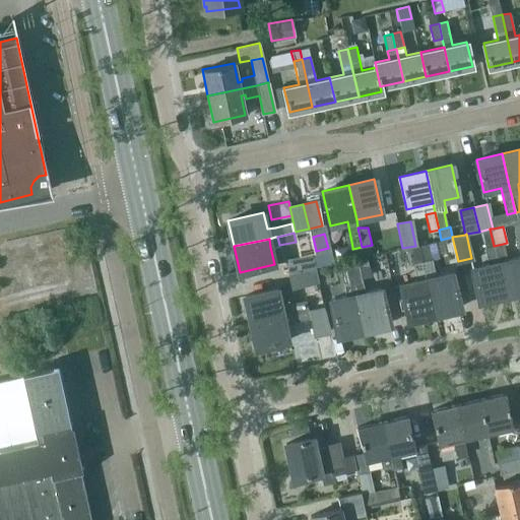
[(423,262),(432,260),(428,243),(418,245),(423,262)]
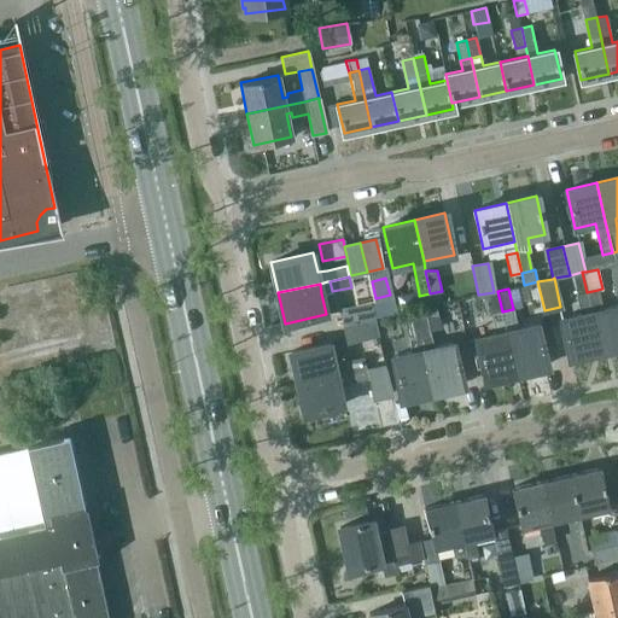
[(587,292),(600,350),(617,345),(617,304),(602,309),(598,290),(587,292)]
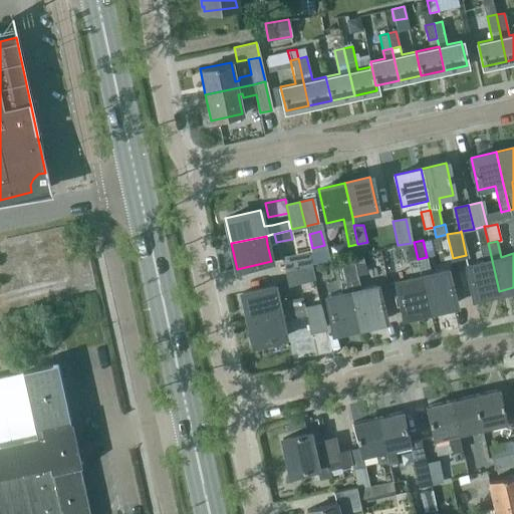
[(401,245),(405,261),(417,259),(413,243),(401,245)]
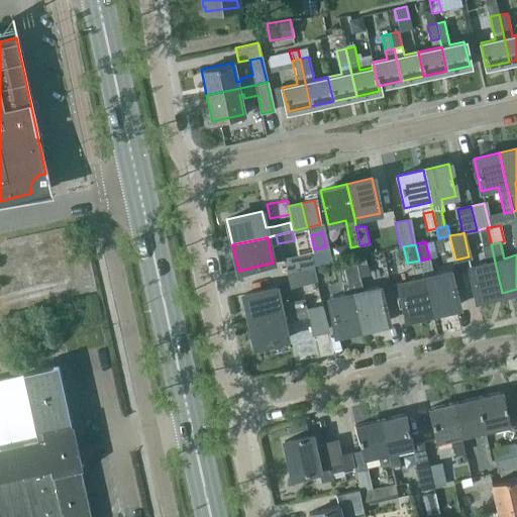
[(476,298),(502,293),(491,244),(483,246),(486,263),(469,267),(476,298)]
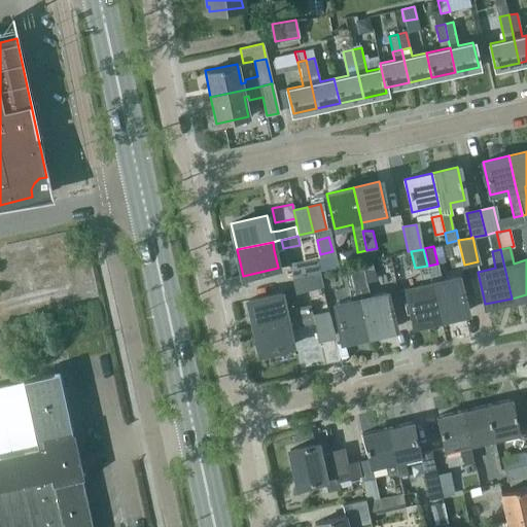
[(359,261),(369,259),(366,250),(357,252),(359,261)]
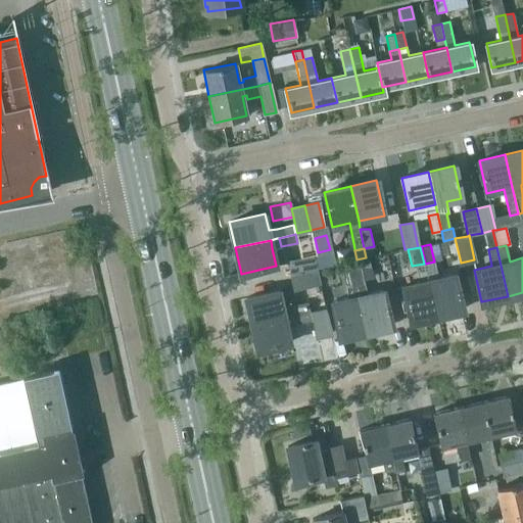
[(316,270),(329,267),(326,253),(313,256),(316,270)]
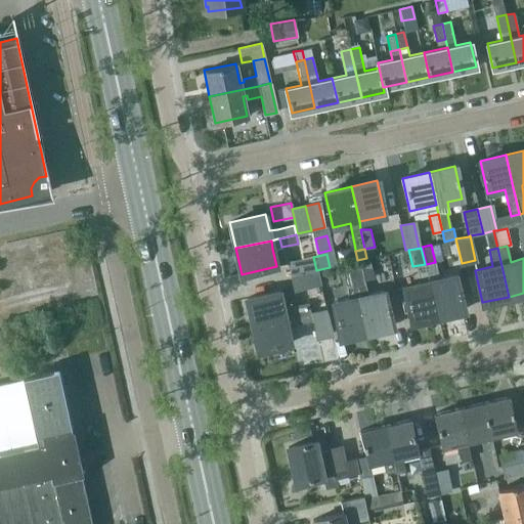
[(289,262),(292,275),(316,270),(313,257),(289,262)]
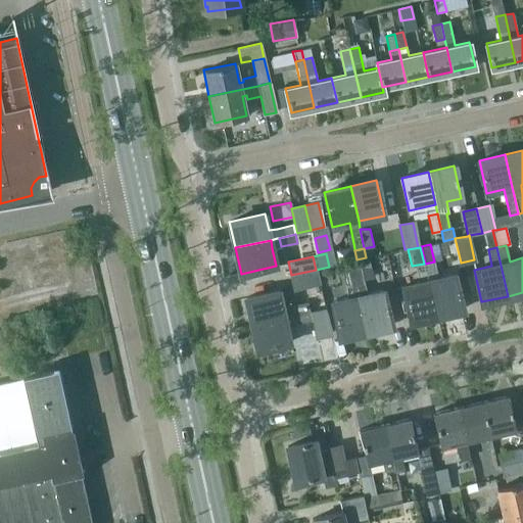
[(361,267),(370,265),(369,257),(349,262),(351,269),(361,267)]
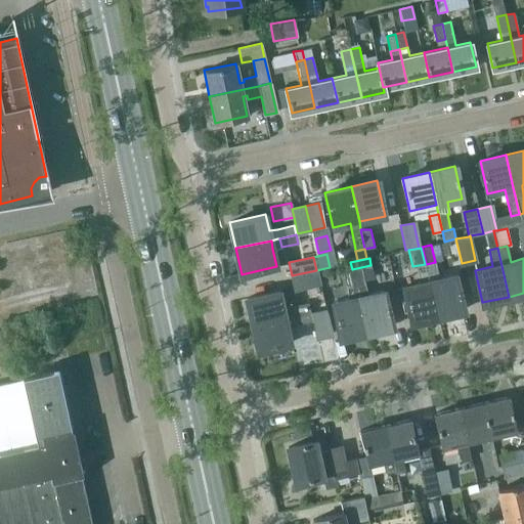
[(435,262),(426,264),(437,315),(464,310),(455,274),(438,278),(435,262)]
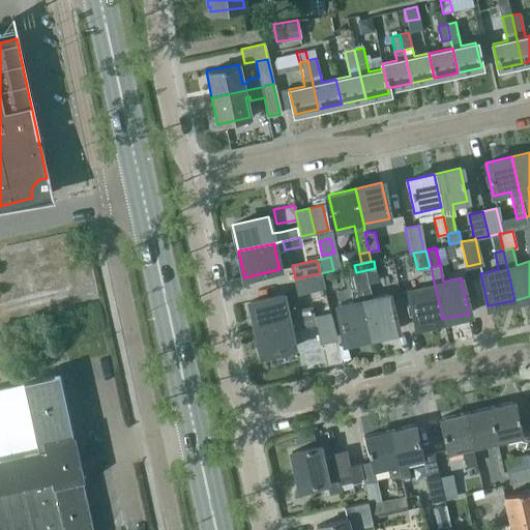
[(416,325),(442,319),(431,267),(421,269),(425,286),(408,290),(416,325)]
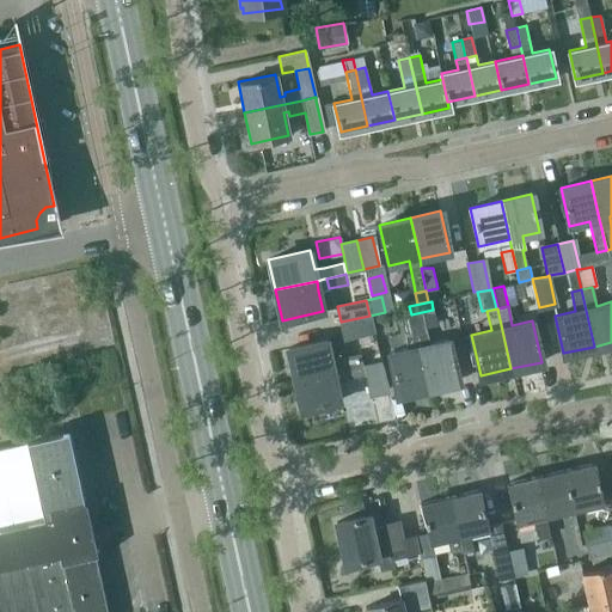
[(448,340),(429,343),(426,332),(422,312),(411,314),(416,337),(428,387),(458,380),(448,340)]
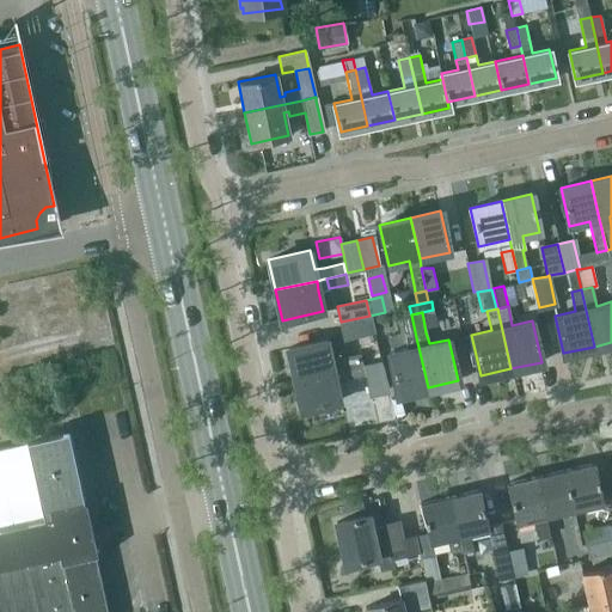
[(428,387),(416,337),(411,314),(402,317),(409,348),(387,353),(397,395),(428,387)]
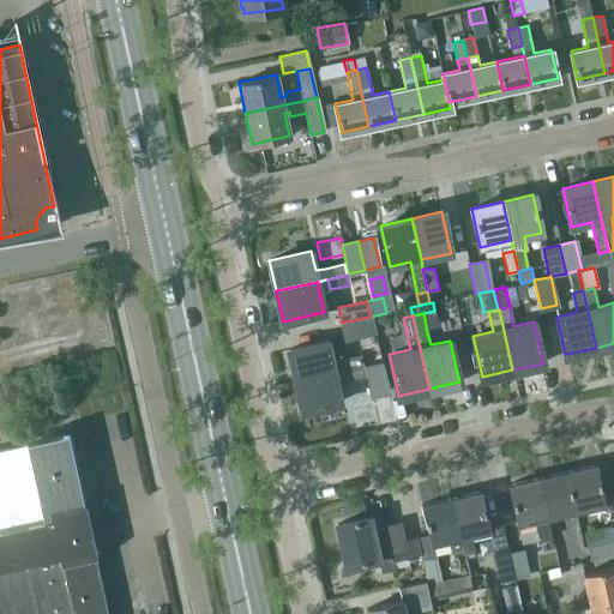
[(371,317),(342,323),(345,338),(374,332),(371,317)]
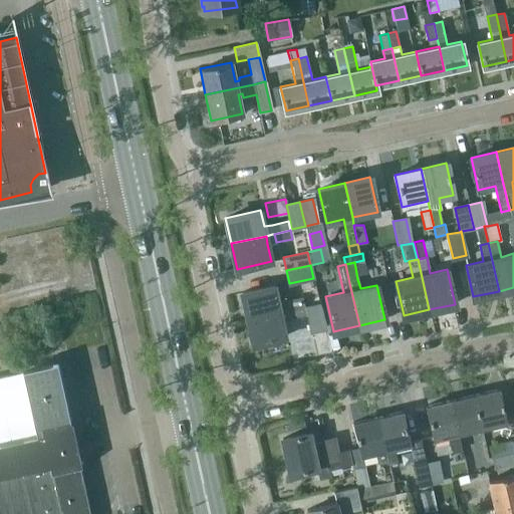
[(242,292),(247,318),(279,311),(277,301),(274,285),(242,292)]
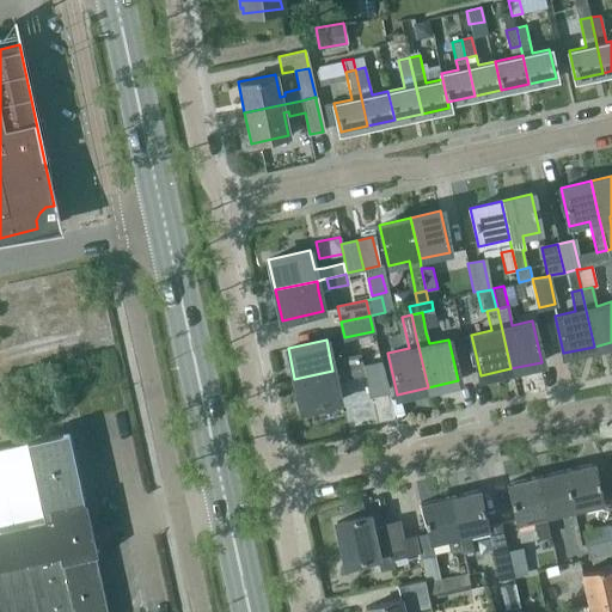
[(341,357),(341,368),(362,363),(360,354),(360,353),(341,357)]
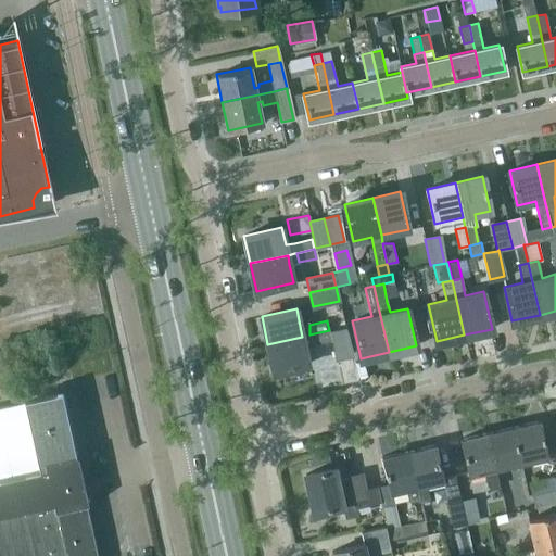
[(345,329),(330,332),(337,358),(351,355),(345,329)]
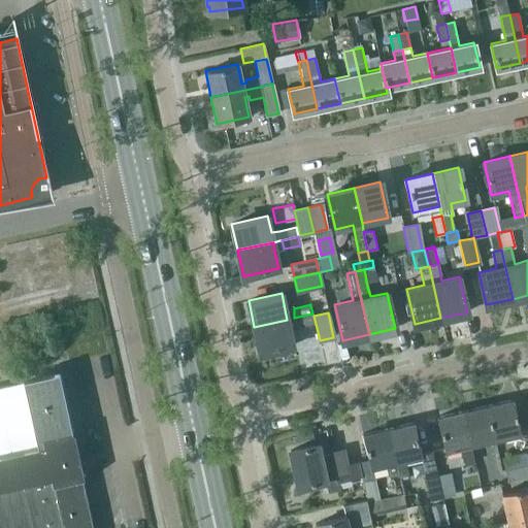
[(294,318),(287,320),(254,327),(260,353),(293,345),(289,329),(315,323),(312,314),(294,318)]
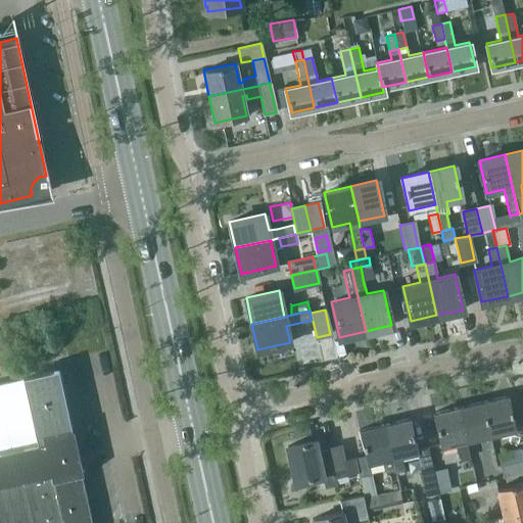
[(0,522),(91,522),(81,475),(83,474),(73,428),(69,429),(56,370),(29,376),(30,378),(0,384),(0,522)]
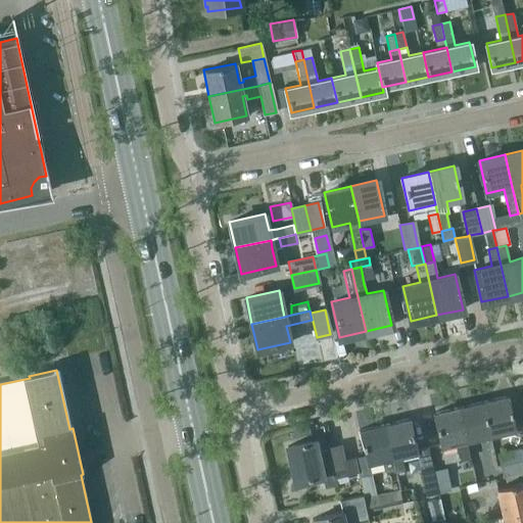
[(507,396),(482,402),(490,435),(515,430),(507,396)]
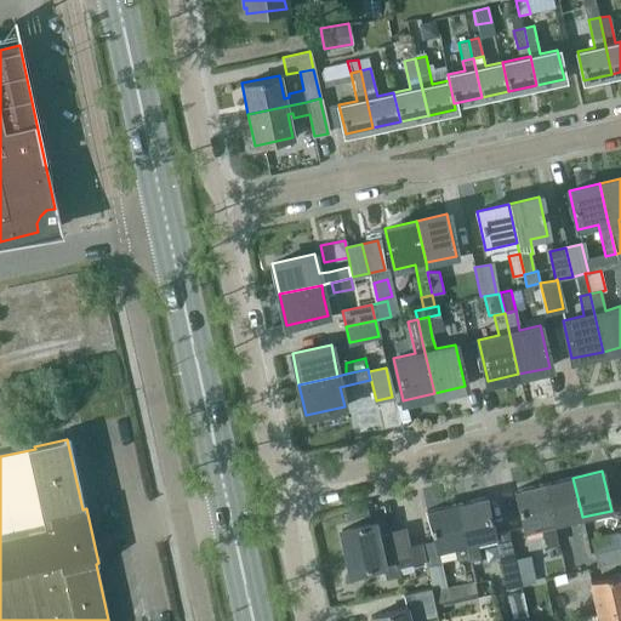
[(582,517),(573,478),(543,484),(542,485),(551,524),(582,517)]
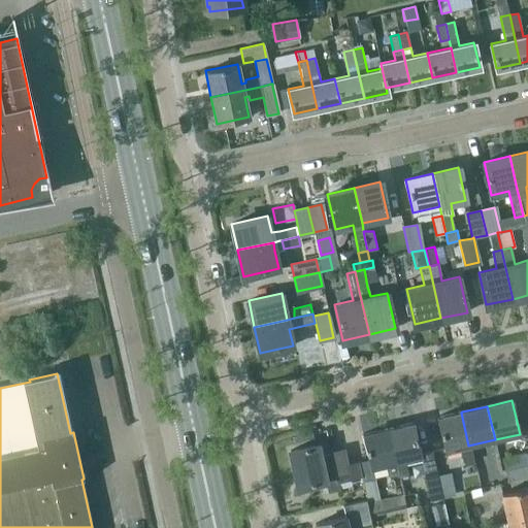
[(472,463),(468,446),(461,413),(436,418),(444,452),(459,448),(462,461),(467,464),(472,463)]
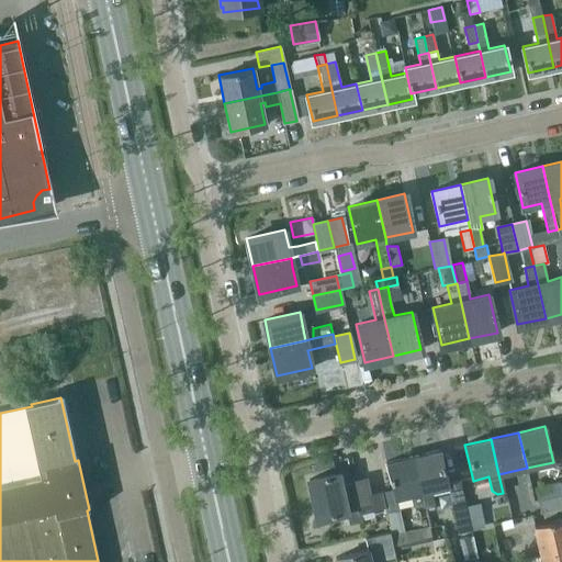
[(413,457),(420,493),(424,505),(425,507),(434,505),(430,491),(448,486),(440,450),(413,457)]
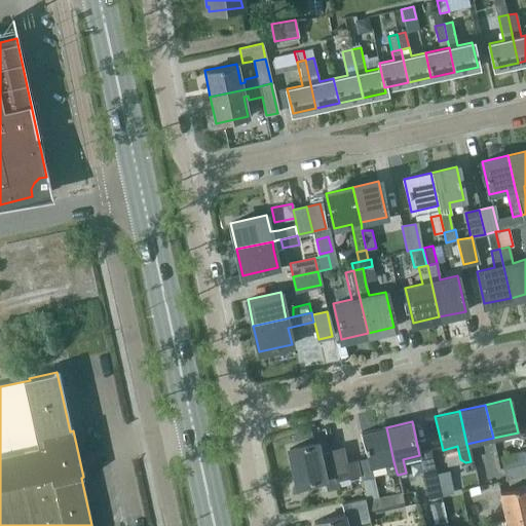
[(397,473),(393,461),(386,427),(350,436),(357,459),(367,457),(369,467),(384,463),(386,475),(397,473)]
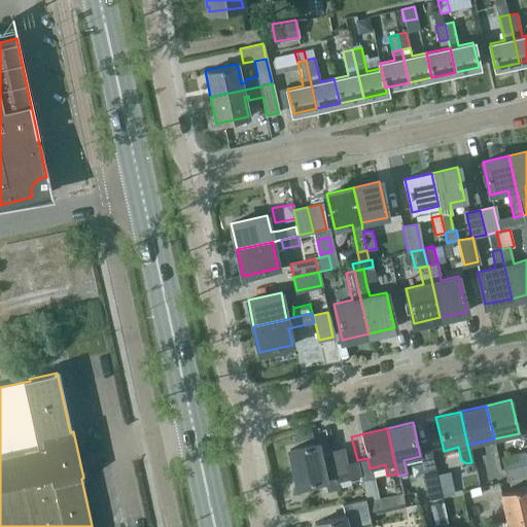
[(320,455),(317,444),(289,450),(297,486),(325,480),(328,490),(338,488),(336,481),(350,477),(344,447),(329,451),(329,453),(320,455)]
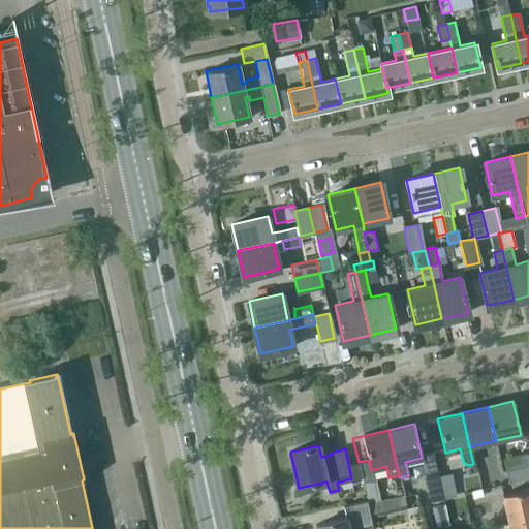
[(504,460),(507,471),(528,467),(525,455),(504,460)]
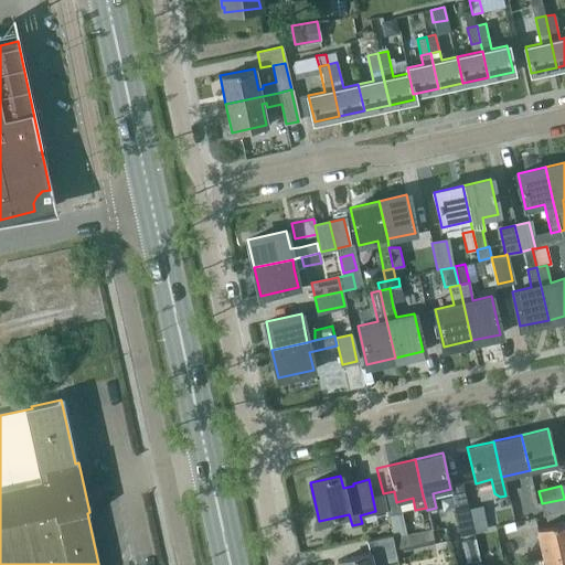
[(564,511),(564,503),(564,499),(542,503),(544,516),(564,511)]
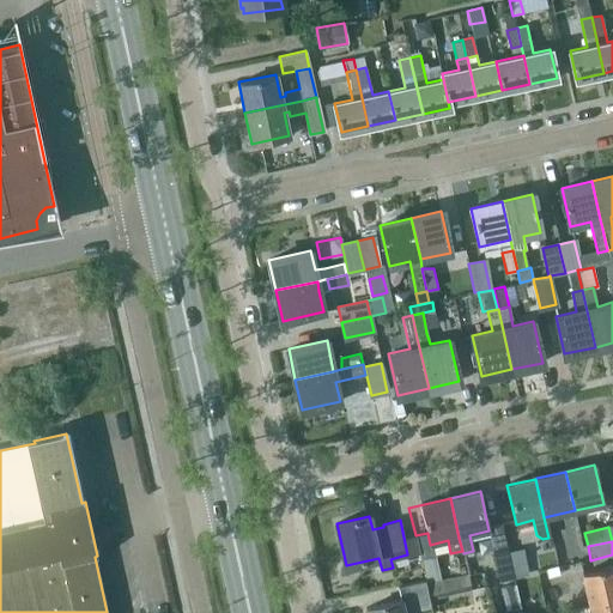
[(522,550),(508,553),(514,577),(528,574),(522,550)]
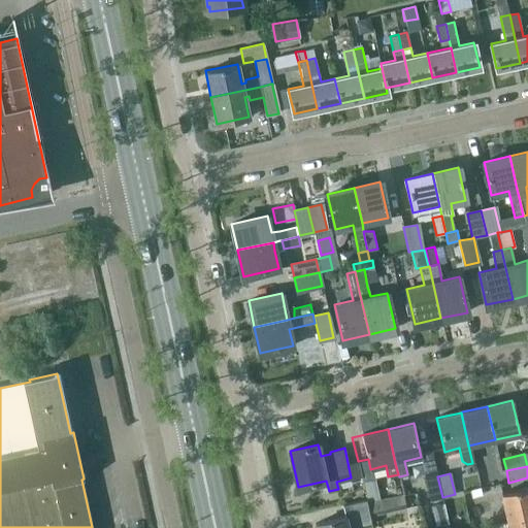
[(442,497),(437,476),(425,479),(430,500),(442,497)]
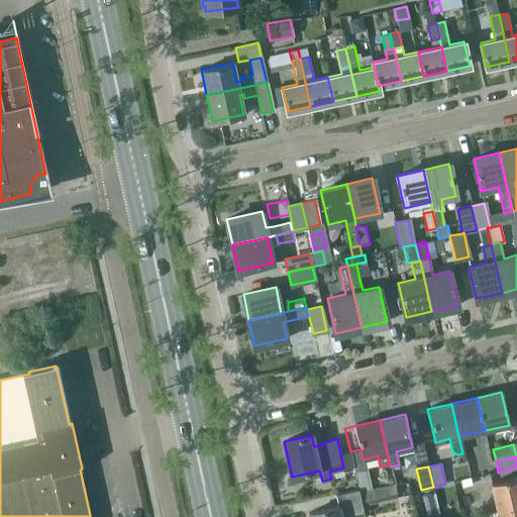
[(365,470),(354,472),(358,490),(358,493),(372,490),(368,470),(365,470)]
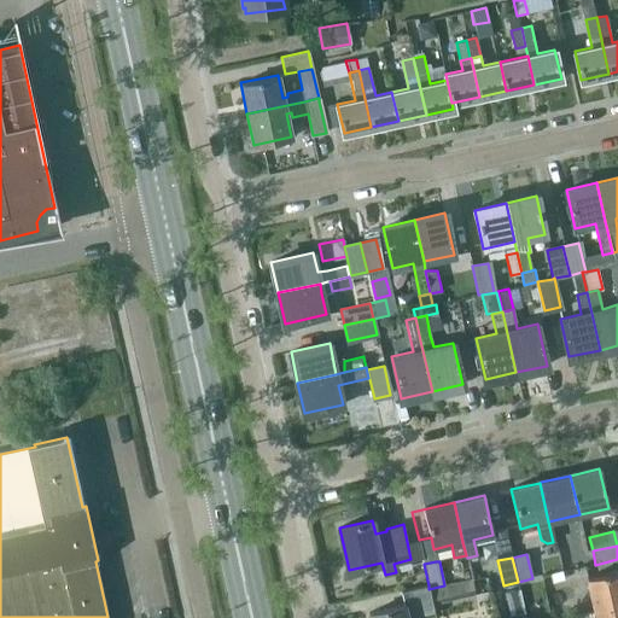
[(617,570),(587,578),(594,611),(617,606),(617,570)]
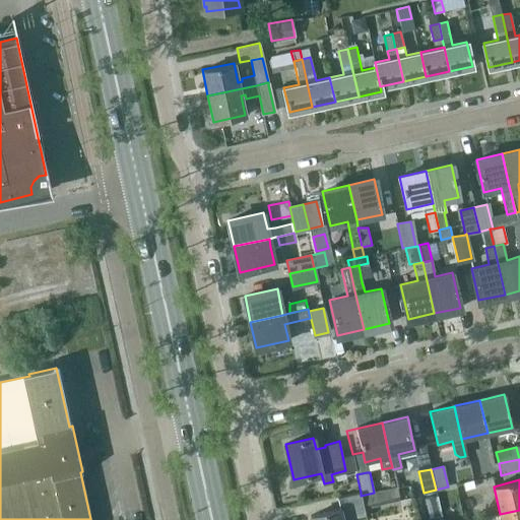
[(374,493),(361,496),(364,507),(399,500),(396,488),(374,493)]
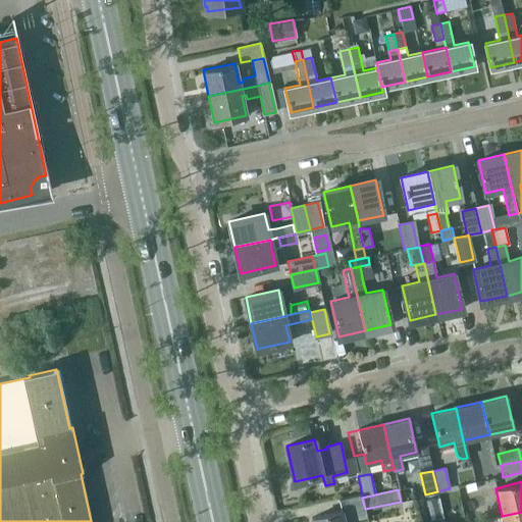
[(342,512),(311,519),(311,521),(355,521),(367,519),(365,509),(362,498),(362,494),(338,500),(342,512)]
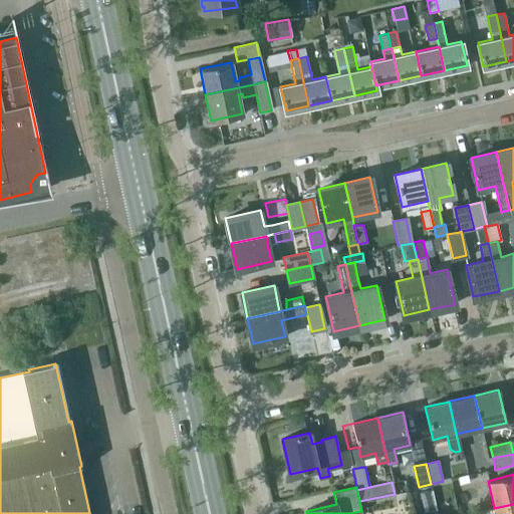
[(436,510),(432,490),(420,493),(425,512),(436,510)]
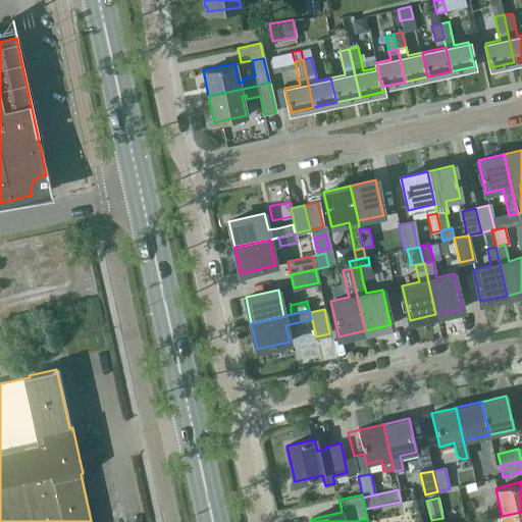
[(521,521),(521,512),(502,516),(489,519),(489,521),(521,521)]
